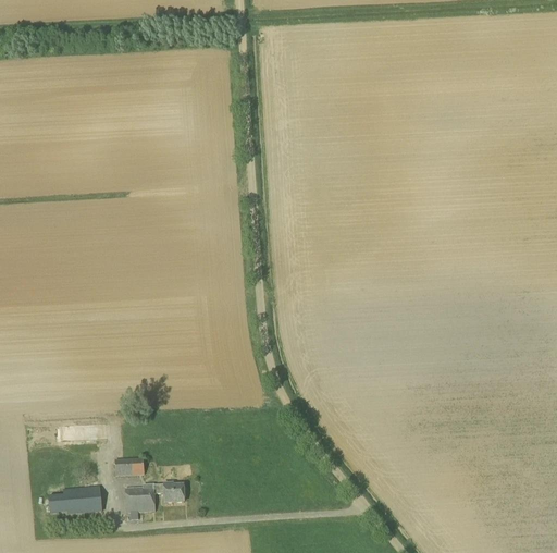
[(85,455),(84,444),(64,445),(65,456),(85,455)]
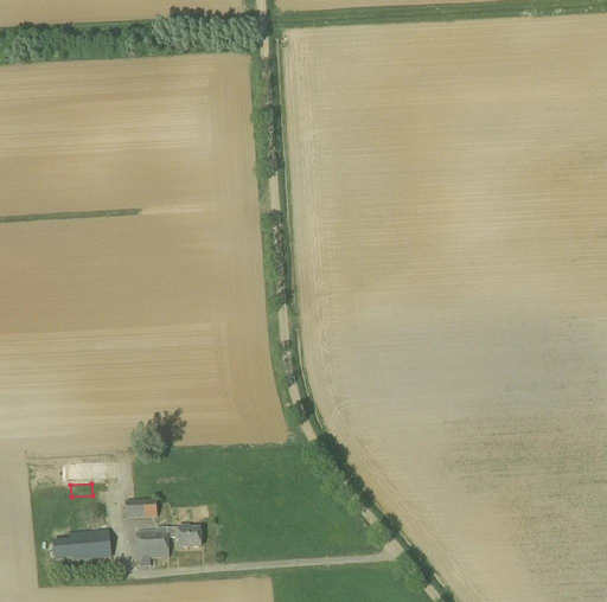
[(126,517),(157,514),(157,497),(125,498),(126,517)]
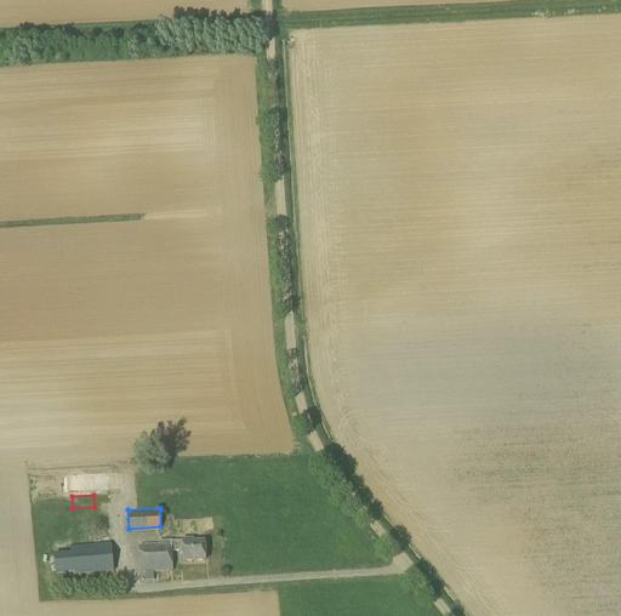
[(194,539),(193,536),(182,536),(182,539),(172,539),(172,537),(159,537),(160,541),(140,542),(141,569),(144,569),(146,577),(154,576),(153,568),(174,566),(172,548),(182,547),(183,559),(206,558),(205,537),(194,539)]
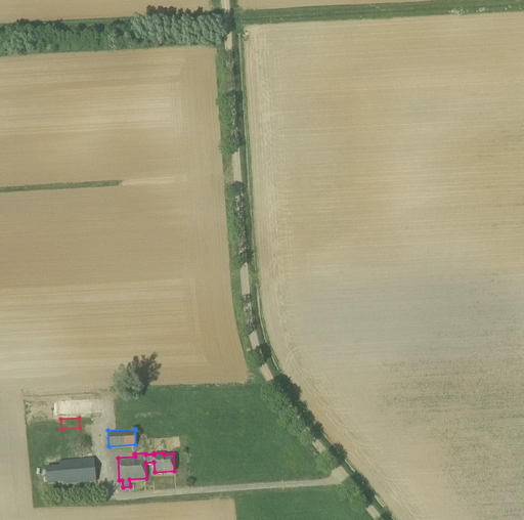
[(58,453),(44,456),(47,482),(59,480),(57,463),(59,463),(58,453)]
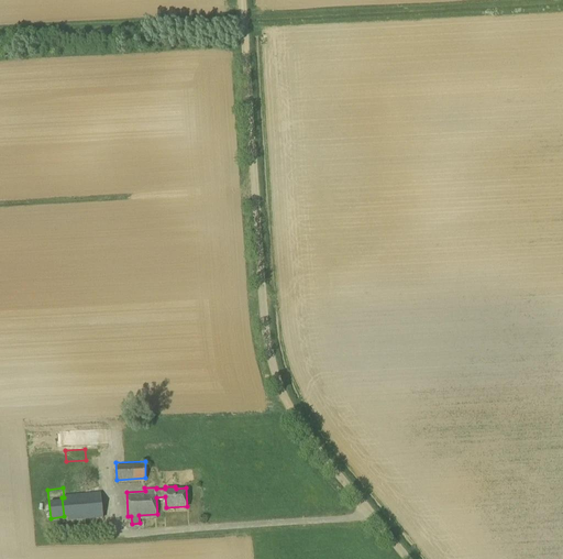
[(87,490),(89,517),(102,516),(100,489),(87,490)]
